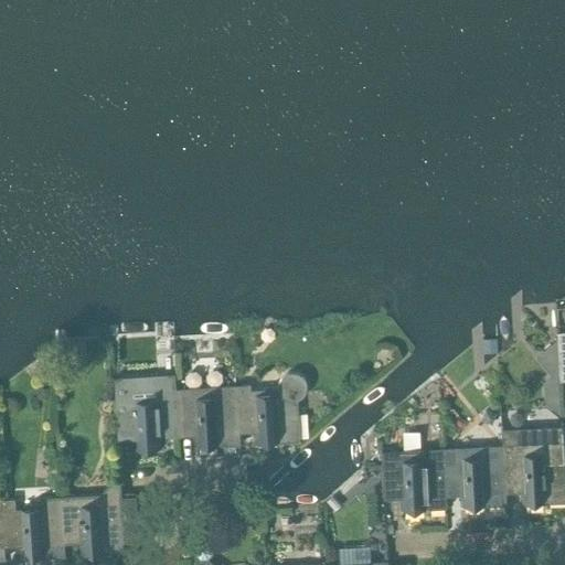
[(252,384),(236,385),(240,434),(255,433),(255,445),(300,441),(297,401),(299,400),(304,396),(305,394),(306,391),(307,386),(307,384),(306,381),(304,379),(302,376),(297,373),(290,373),(287,373),(285,374),(283,375),(281,377),(278,382),(278,385),(278,387),(252,391),(252,384)]
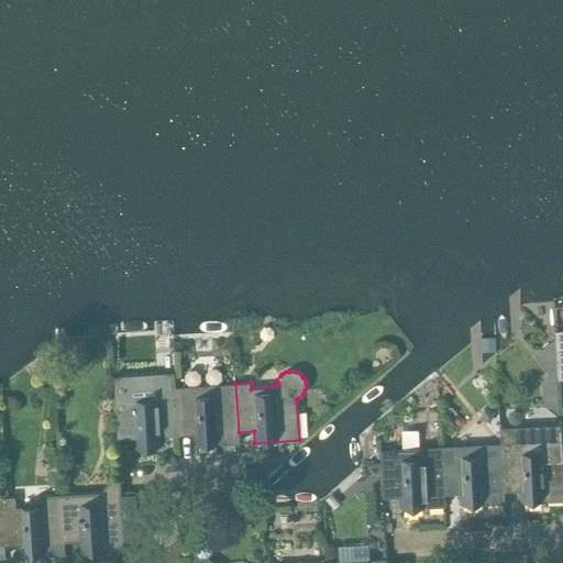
[(124,376),(112,376),(113,392),(118,439),(133,439),(133,450),(162,449),(161,437),(178,435),(177,407),(176,387),(175,373),(124,376)]
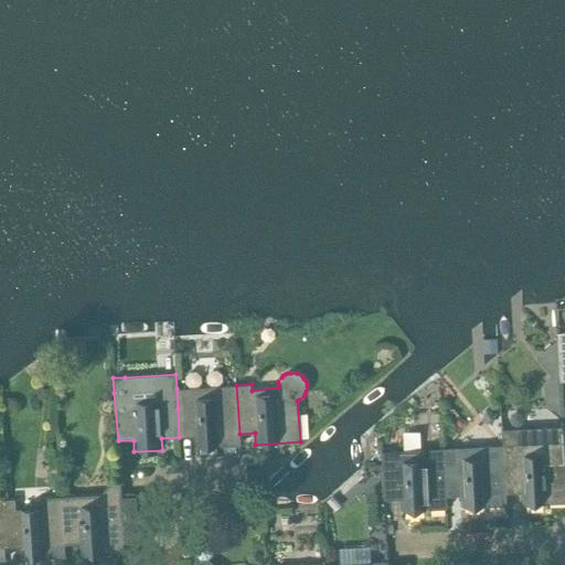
[(236,385),(177,388),(178,408),(179,437),(193,436),(193,448),(240,446),(240,441),(240,434),(236,385)]
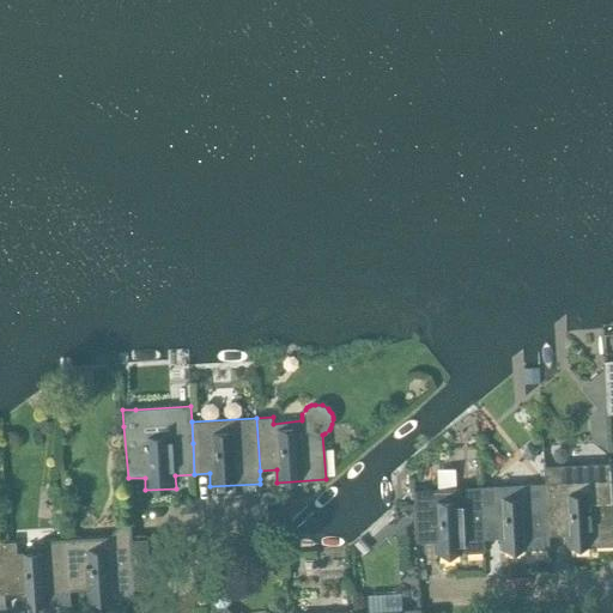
[(41,422),(40,432),(53,434),(53,423),(41,422)]
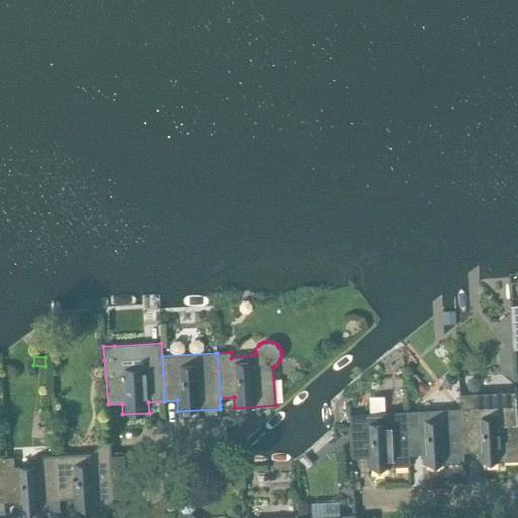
[(512,367),(499,368),(513,380),(512,367)]
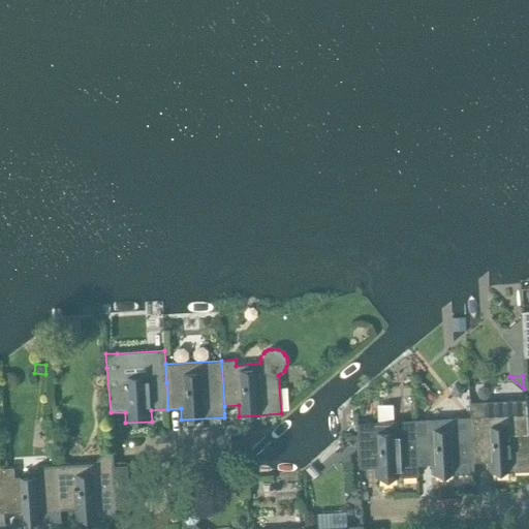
[(488,415),(469,416),(470,422),(472,462),(473,462),(487,462),(487,472),(508,472),(528,471),(528,435),(528,427),(528,413),(488,415)]
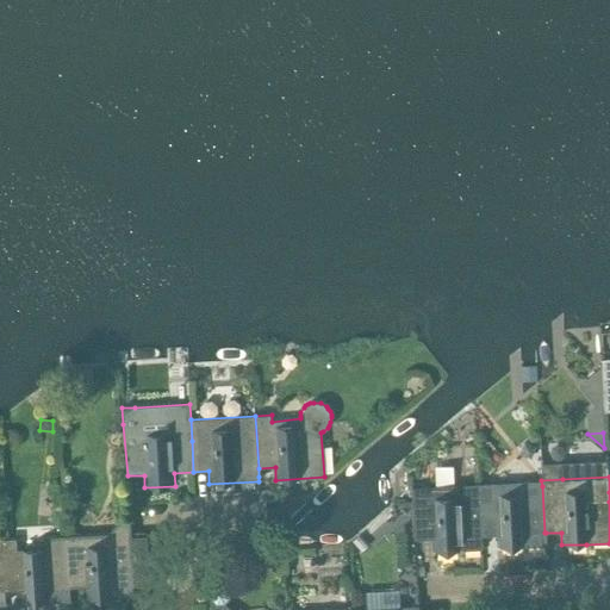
[(498,483),(478,484),(479,508),(480,536),(481,536),(497,535),(498,548),(522,547),(522,546),(528,546),(528,547),(545,546),(545,533),(542,486),(541,480),(529,481),(498,483)]
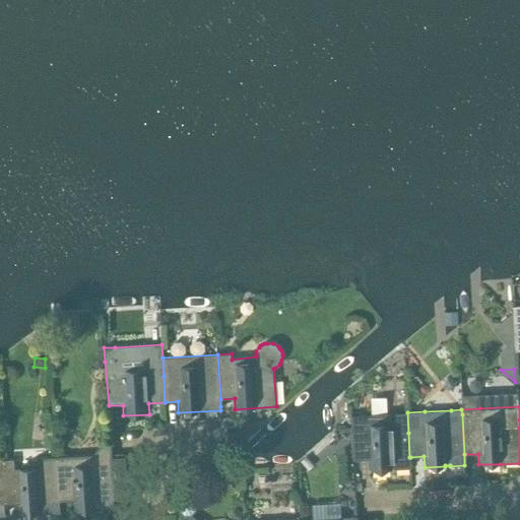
[(387,413),(350,415),(351,428),(352,460),(369,459),(369,470),(395,470),(395,468),(398,468),(398,470),(408,469),(409,469),(409,457),(408,433),(407,412),(406,412),(387,413)]
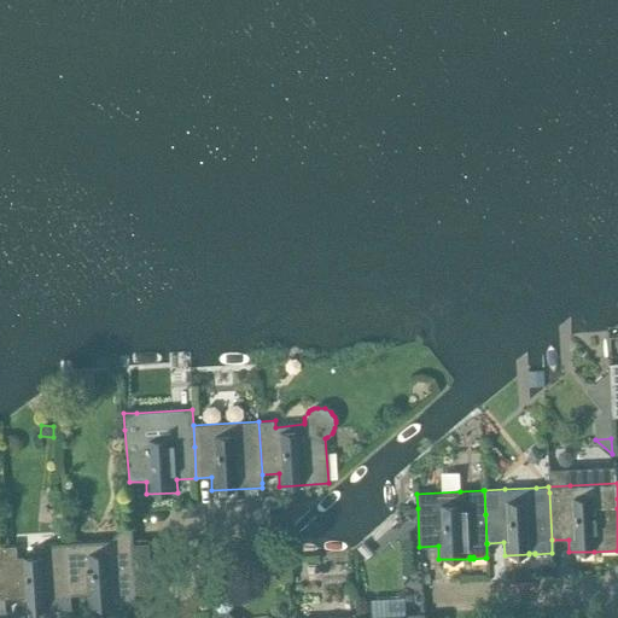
[(87,542),(66,542),(69,595),(70,595),(86,595),(87,607),(116,606),(136,605),(136,592),(134,567),(150,567),(149,543),(133,544),(133,542),(133,540),(133,538),(133,529),(132,529),(121,529),(114,537),(114,540),(87,542)]
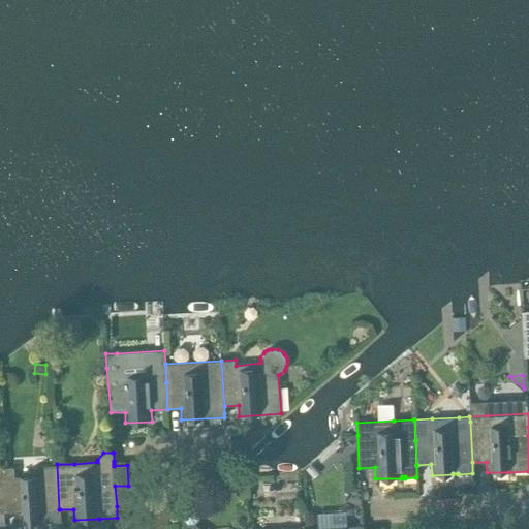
[(16,467),(0,468),(2,512),(18,512),(19,523),(60,521),(61,521),(60,509),(59,509),(57,464),(40,465),(40,475),(17,476),(16,467)]
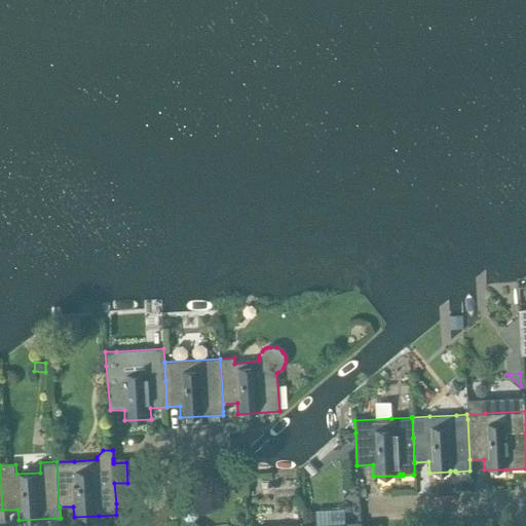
[(191,497),(181,510),(181,525),(200,525),(194,520),(198,516),(197,509),(193,504),(192,498),(191,497)]
